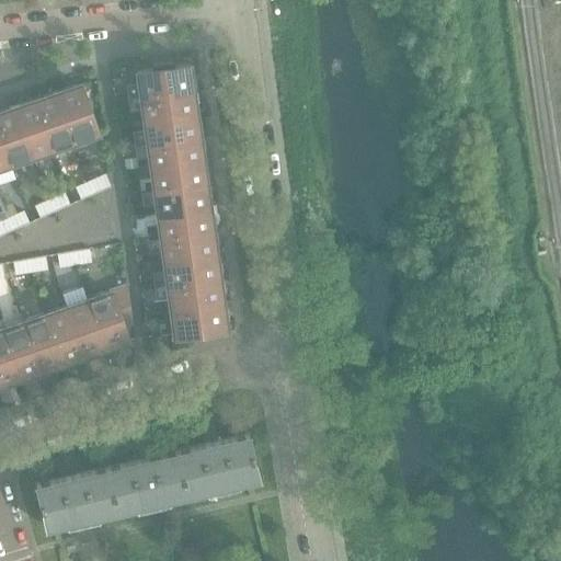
[(192,89),(189,64),(173,66),(172,61),(151,64),(152,69),(136,71),(140,96),(192,89)]
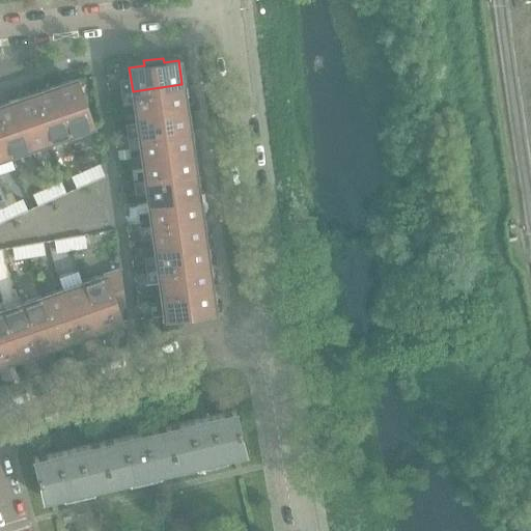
[(90,127),(74,80),(52,87),(68,134),(90,127)]
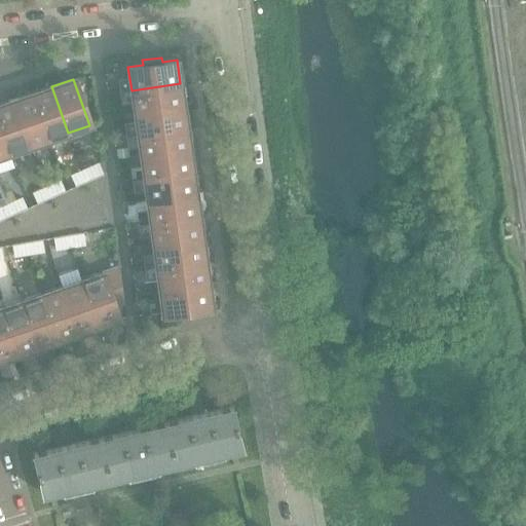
[(183,106),(180,83),(132,90),(135,112),(183,106)]
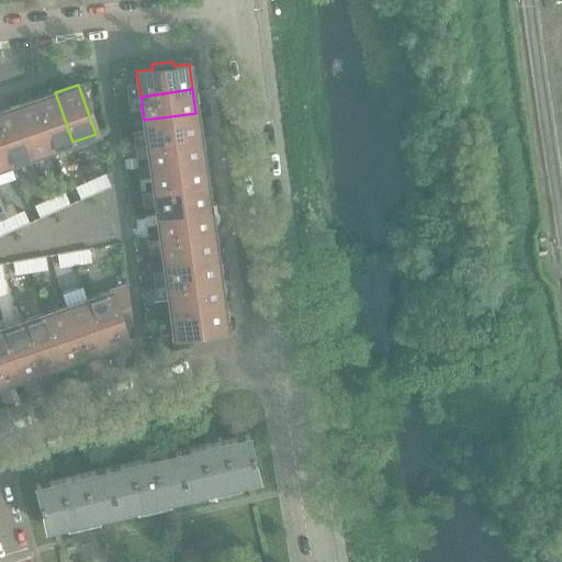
[(72,142),(55,92),(34,100),(52,149),(72,142)]
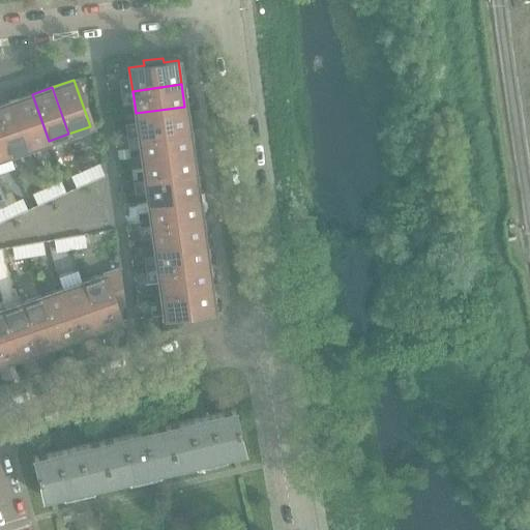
[(49,141),(32,94),(11,100),(29,148),(49,141)]
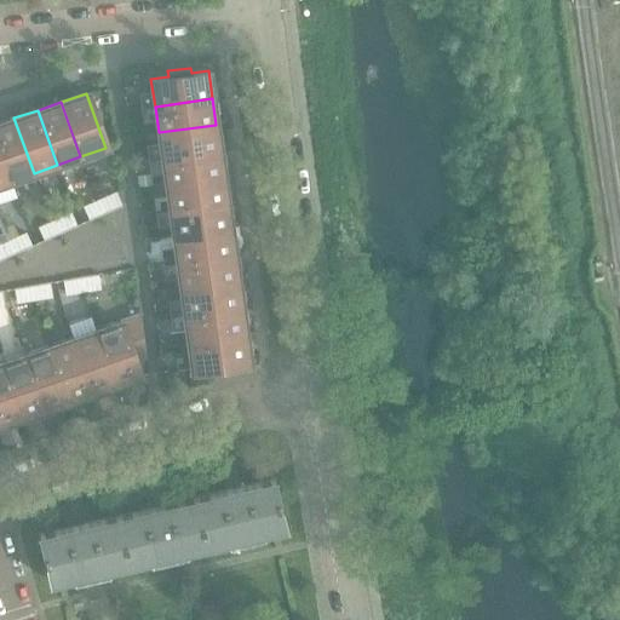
[(34,173),(13,118),(0,122),(0,153),(10,181),(34,173)]
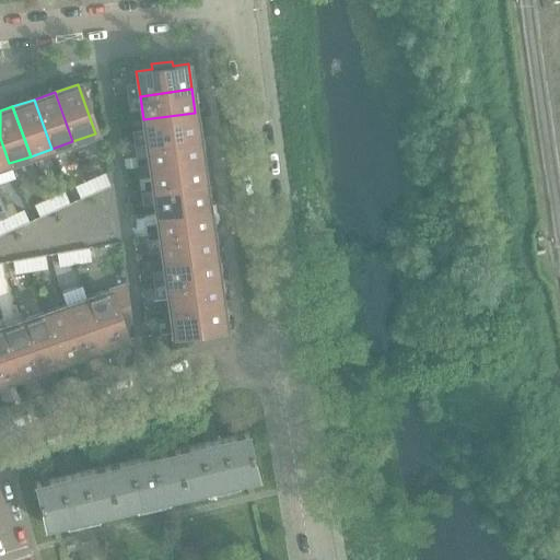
[(198,136),(195,113),(143,119),(147,143),(198,136)]
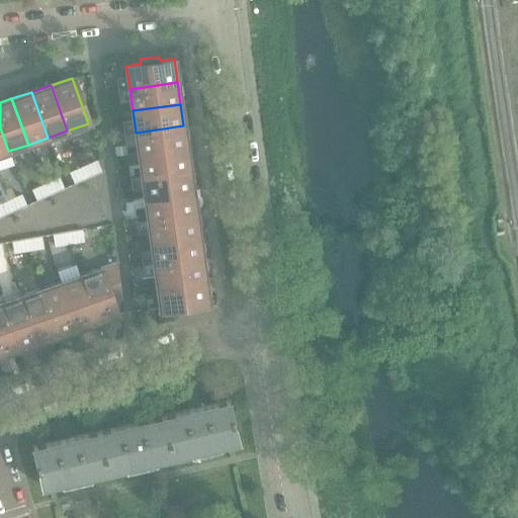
[(186,147),(183,125),(136,133),(138,154),(186,147)]
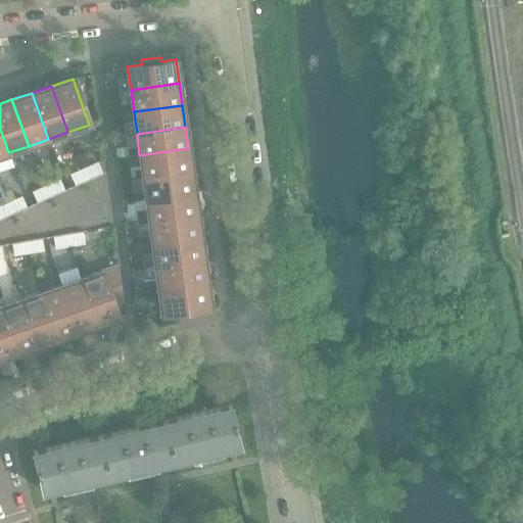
[(0,155),(8,152),(0,129),(0,155)]
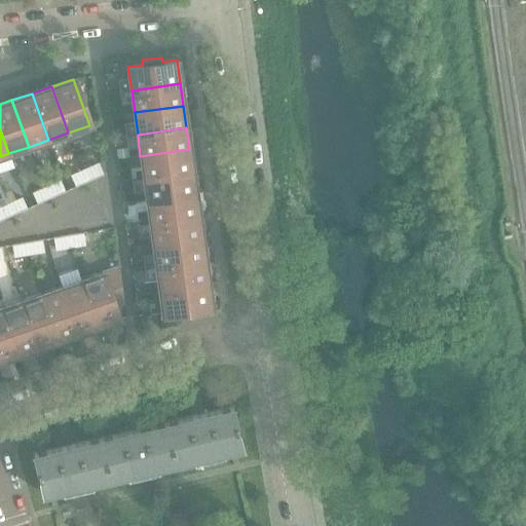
[(129,157),(128,149),(115,150),(116,159),(129,157)]
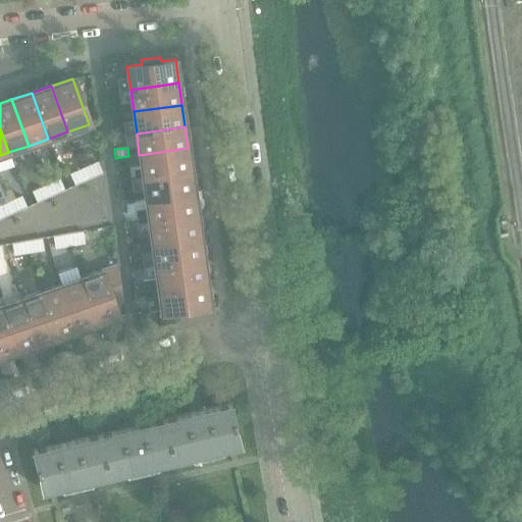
[(191,170),(188,148),(139,155),(142,176),(191,170)]
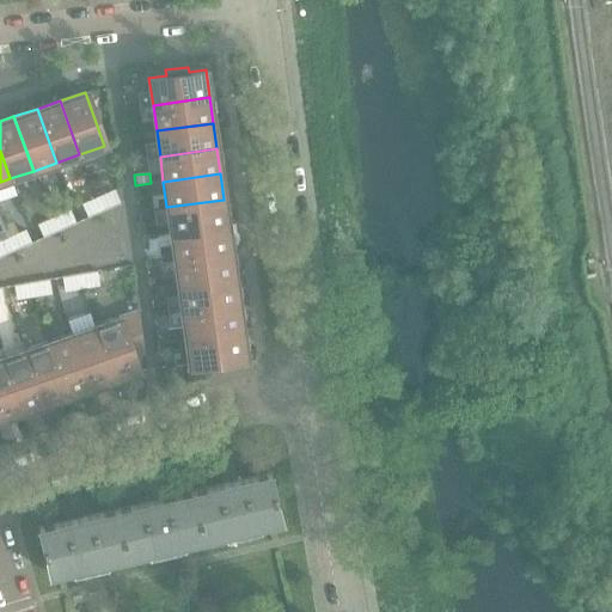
[(120,203),(115,191),(114,190),(98,197),(104,210),(120,203)]
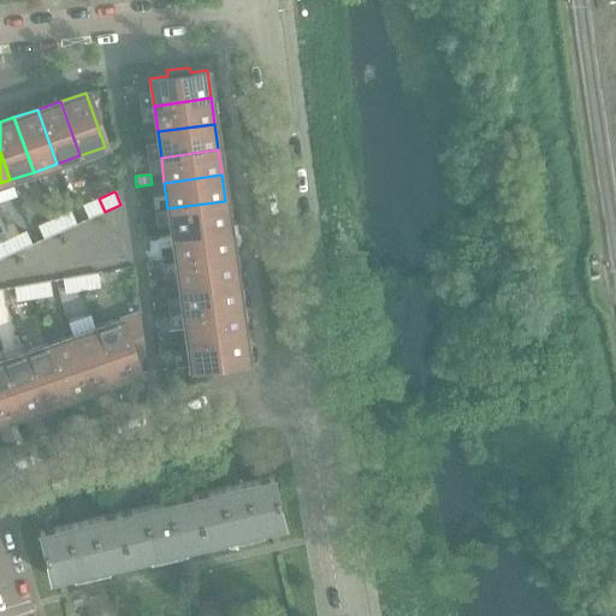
[(105,212),(99,199),(82,206),(88,219),(105,212)]
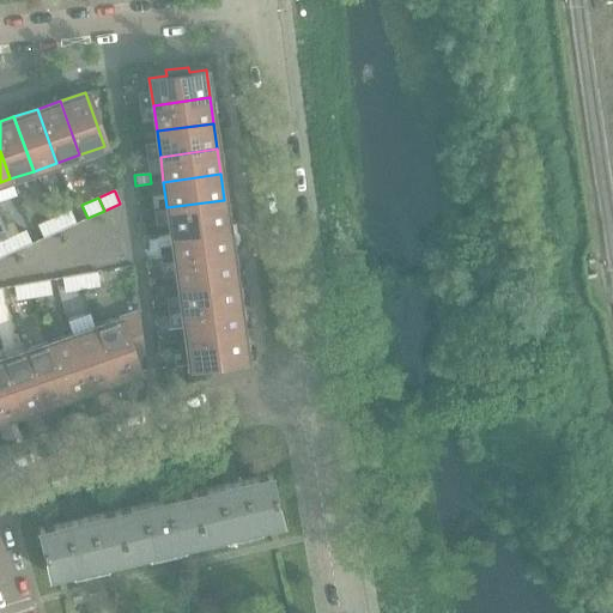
[(228,225),(224,200),(167,207),(170,234),(228,225)]
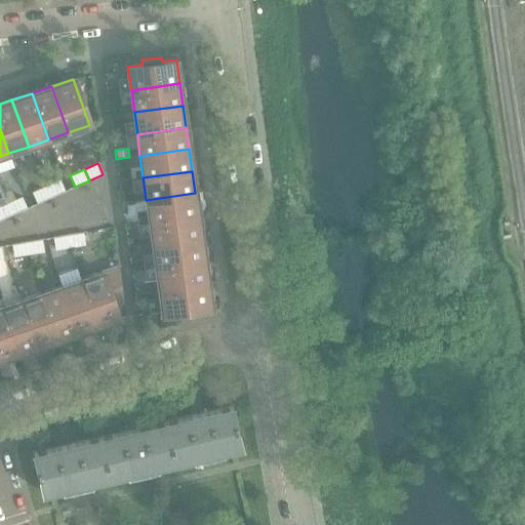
[(65,192),(59,180),(46,187),(50,198),(65,192)]
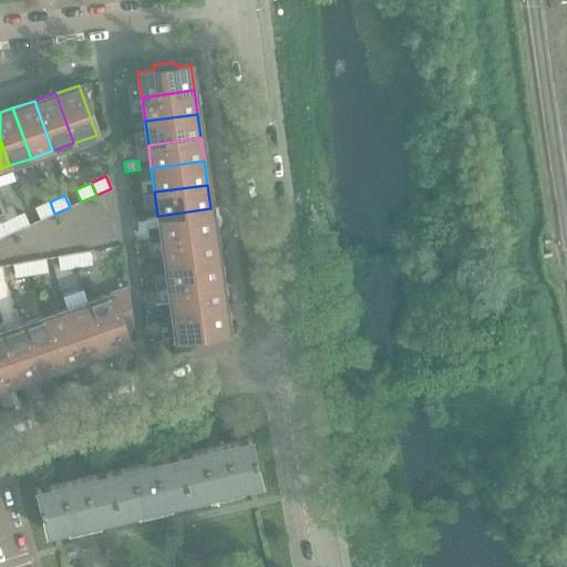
[(54,214),(50,202),(34,208),(39,220),(54,214)]
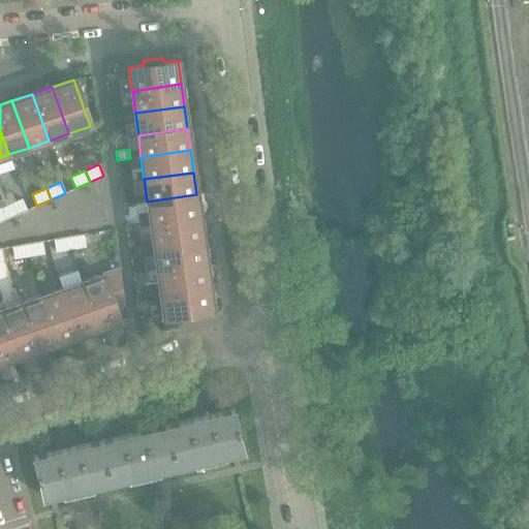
[(199,216),(196,194),(147,201),(150,223),(199,216)]
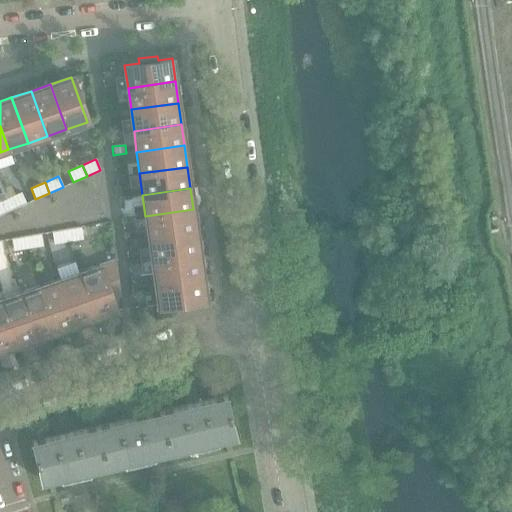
[(25,204),(21,193),(7,199),(12,209),(25,204)]
